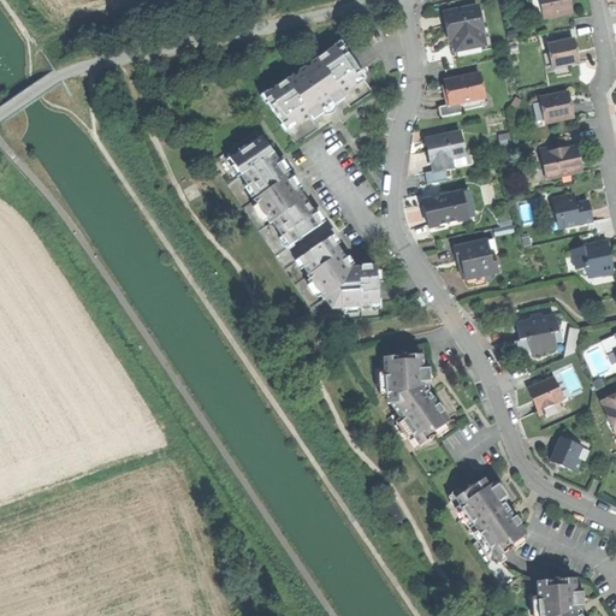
[(539,0),(544,18),(572,12),(569,0),(539,0)]
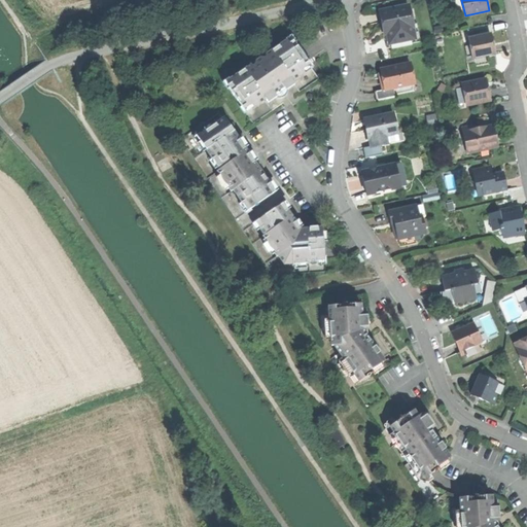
[(381,22),(382,28),(386,27),(389,43),(412,38),(410,28),(413,28),(408,4),(379,10),(381,22)]
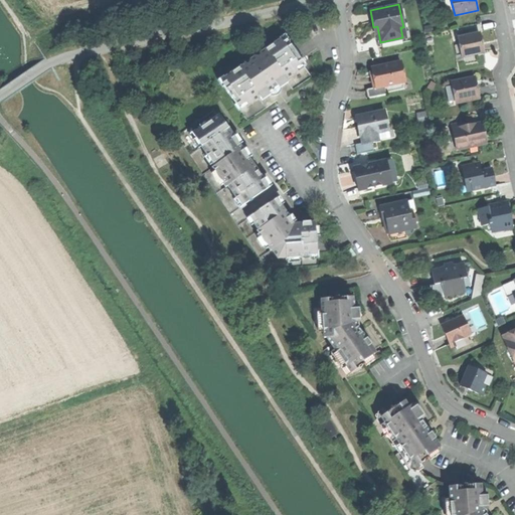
[(460,36),(464,56),(482,52),(480,43),(478,32),(460,36)]
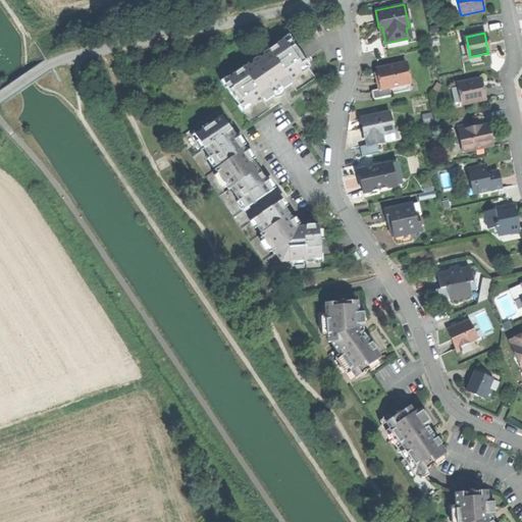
[(226,77),(220,82),(225,89),(226,88),(239,105),(238,107),(242,113),(250,107),(248,104),(254,101),(256,103),(263,98),(265,102),(273,96),(274,98),(275,98),(276,98),(277,98),(278,98),(279,97),(281,97),(281,96),(282,96),(282,95),(283,94),(284,93),(284,91),(283,90),(292,84),(290,81),(297,75),(295,72),(300,68),(302,71),(310,66),(306,59),(305,61),(292,43),(294,42),(289,35),(282,39),(283,41),(263,55),(265,59),(263,60),(262,60),(262,59),(261,59),(260,59),(259,59),(258,59),(257,58),(255,60),(255,61),(255,62),(254,62),(254,63),(253,64),(254,65),(254,66),(251,68),(249,64),(227,80),(226,77)]
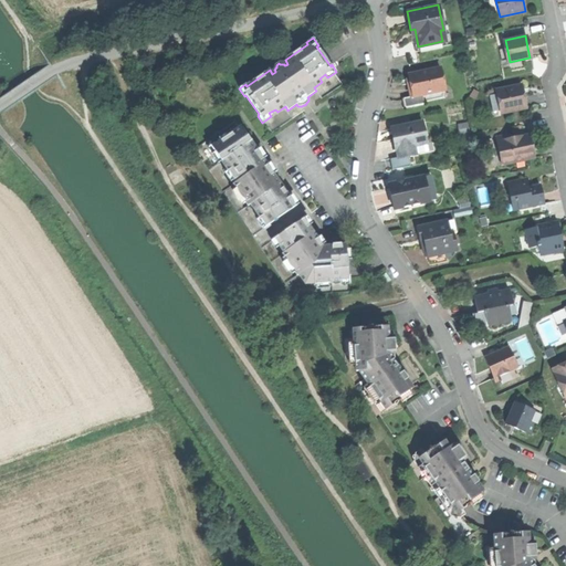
[(422,95),(444,91),(441,69),(409,74),(410,83),(408,84),(409,91),(410,96),(422,95)]
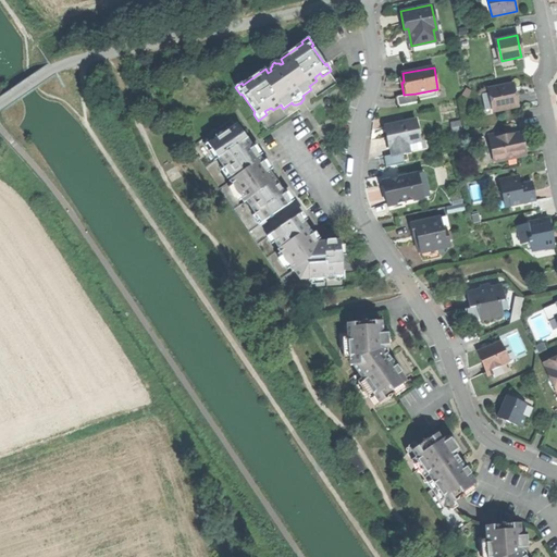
[(493,109),(494,111),(518,106),(516,94),(514,84),(489,88),(490,90),(481,93),(485,111),(493,109)]
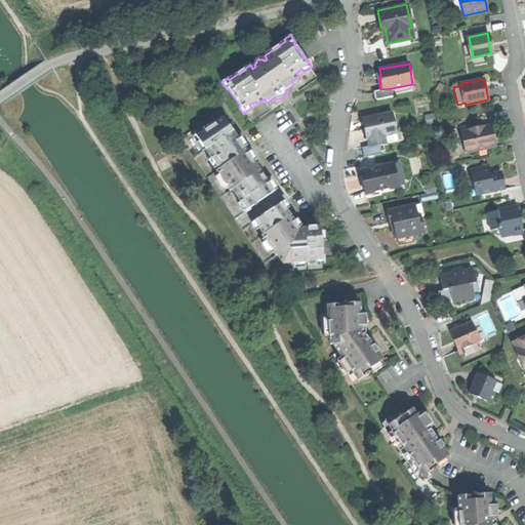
[(413,90),(412,84),(392,88),(393,94),(413,90)]
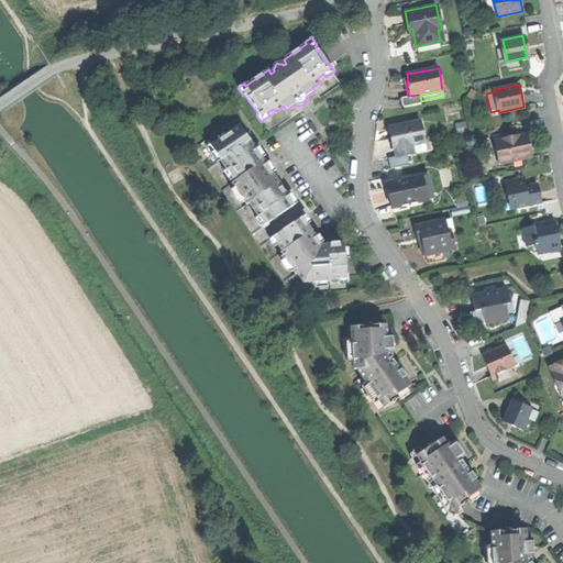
[(421,103),(421,101),(420,95),(408,96),(399,98),(401,107),(421,103)]
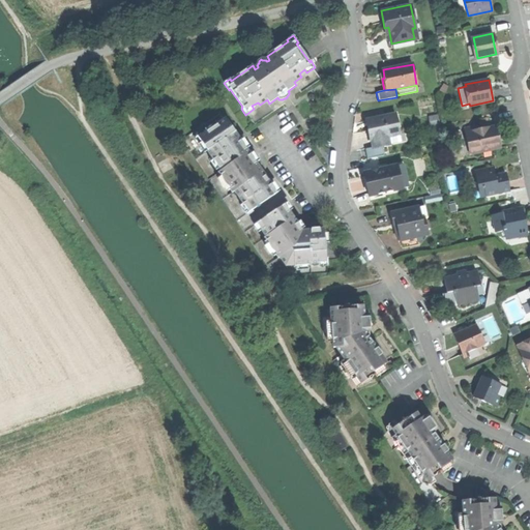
[(372,139),(374,147),(401,141),(395,115),(366,121),(367,130),(370,139),(372,139)]
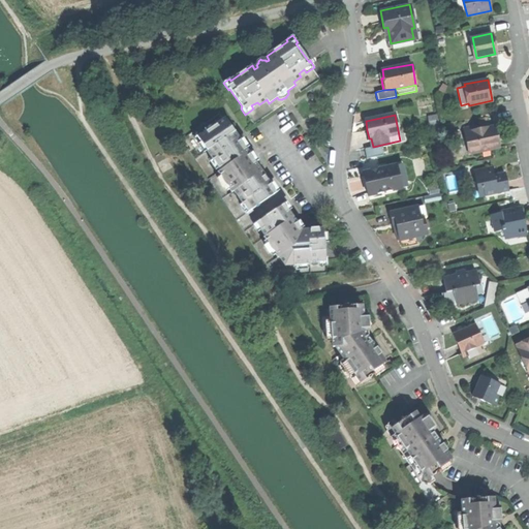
[(430,117),(431,124),(439,123),(438,115),(430,117)]
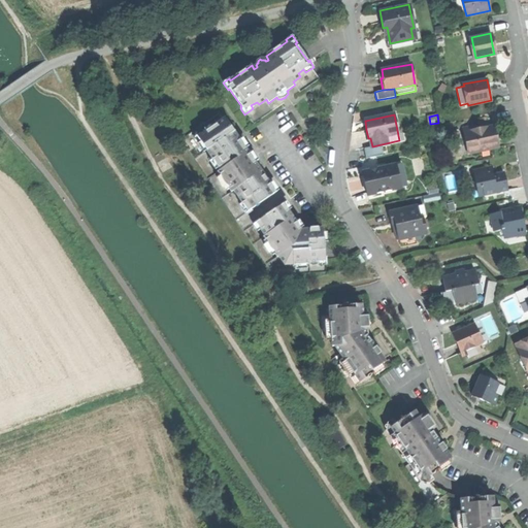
[(200,133),(194,137),(199,145),(203,143),(206,150),(206,151),(210,157),(208,158),(220,174),(217,176),(220,180),(220,182),(220,183),(220,184),(220,185),(221,186),(222,186),(223,187),(224,187),(227,191),(229,189),(231,192),(233,190),(242,203),(243,203),(244,204),(240,206),(246,216),(253,210),(252,209),(274,194),(277,192),(271,183),(270,185),(261,171),(257,165),(255,163),(258,160),(255,155),(253,152),(250,154),(248,152),(234,132),(225,119),(201,134),(200,133)]
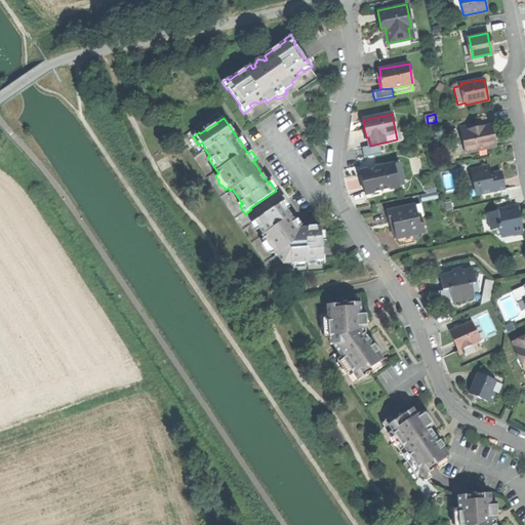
[(450,130),(455,155),(495,146),(493,134),(491,125),(475,128),(474,125),(450,130)]
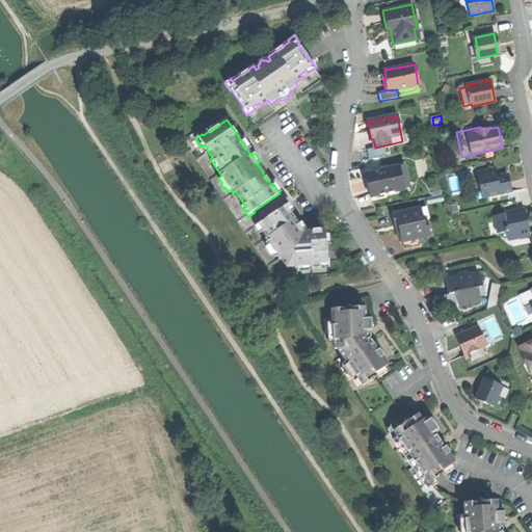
[(403,165),(397,166),(401,189),(408,188),(403,165)]
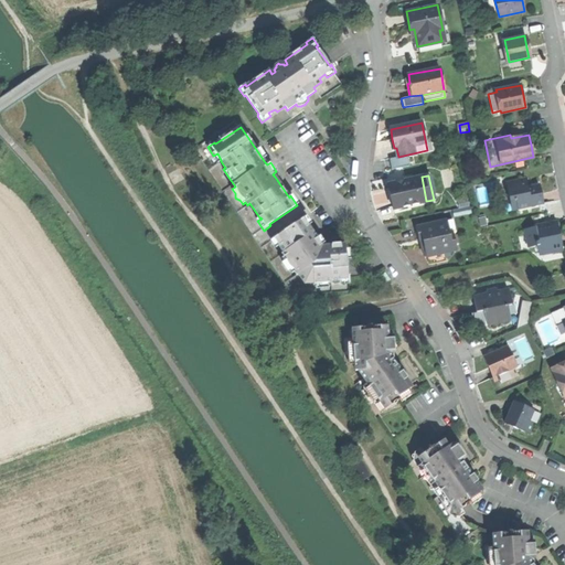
[(390,198),(392,209),(426,201),(422,177),(386,183),(390,198)]
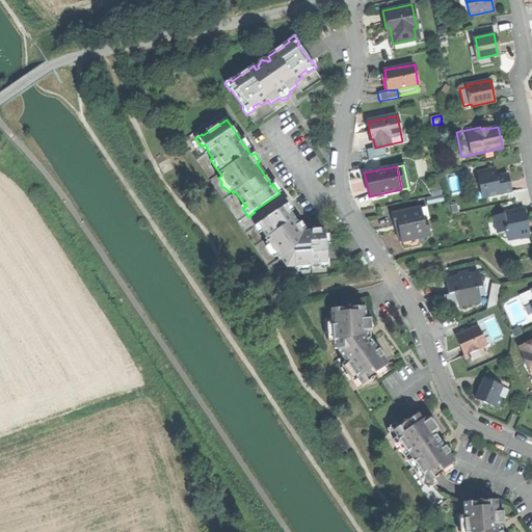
[(477,175),(482,197),(511,191),(508,181),(507,174),(497,176),(495,167),(486,168),(487,173),(477,175)]
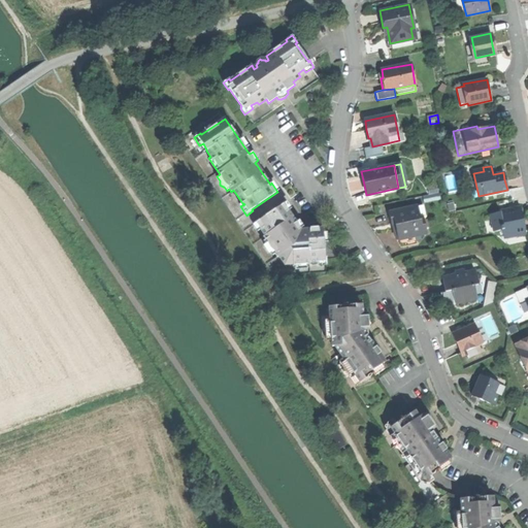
[(258,219),(252,223),(258,231),(262,229),(265,235),(263,236),(265,239),(263,241),(265,245),(265,246),(265,248),(265,249),(266,249),(266,250),(266,251),(267,251),(267,252),(268,252),(270,252),(272,256),(275,254),(277,257),(278,256),(283,261),(282,261),(285,265),(289,265),(289,264),(293,264),(293,266),(295,266),(295,269),(307,268),(307,265),(309,264),(309,262),(317,261),(317,265),(327,265),(327,257),(325,257),(324,240),(328,240),(327,232),(323,232),(323,229),(306,230),(301,230),(300,229),(302,228),(298,221),(296,222),(288,210),(290,209),(286,202),(282,204),(259,220),(258,219)]
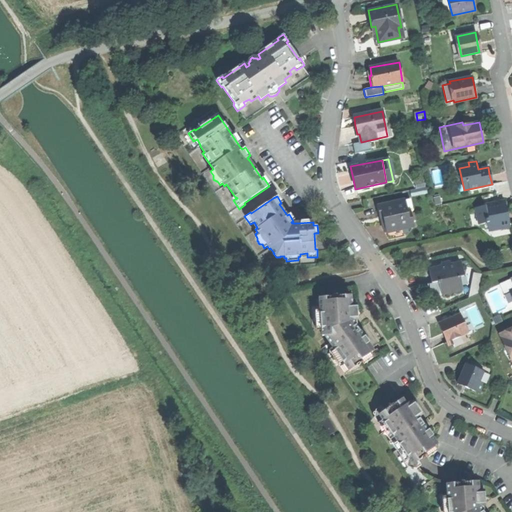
[(385,223),(387,232),(402,228),(412,226),(409,210),(406,211),(404,200),(378,206),(380,217),(384,216),(385,223)]
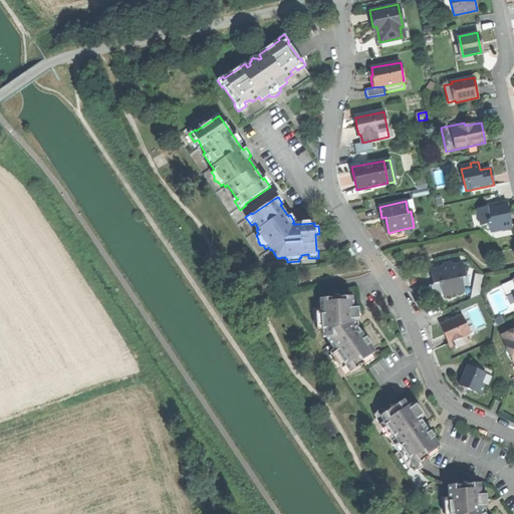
[(506,201),(476,208),(479,221),(485,220),(486,224),(489,223),(490,231),(511,227),(509,216),(506,201)]
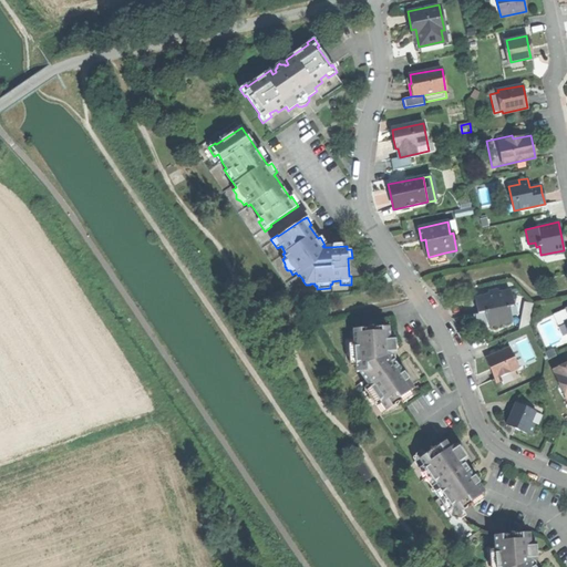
[(447,261),(445,253),(429,257),(431,265),(447,261)]
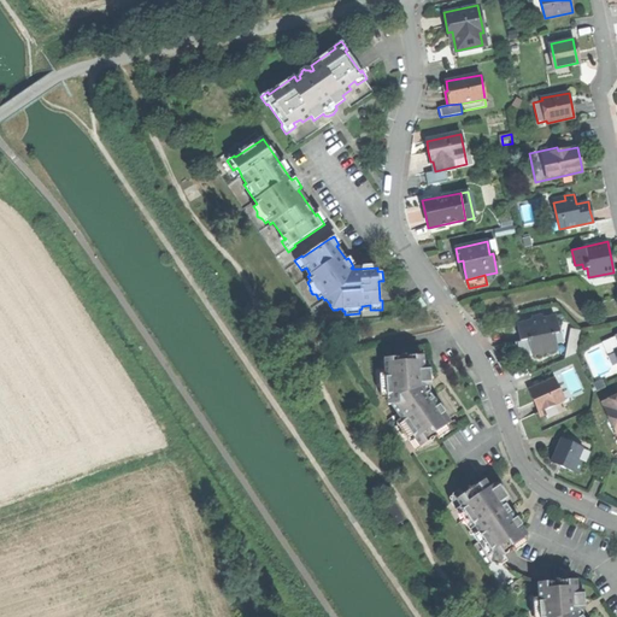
[(518,334),(519,340),(528,339),(532,354),(539,352),(542,356),(545,351),(556,348),(553,334),(558,333),(554,316),(542,319),(542,321),(534,323),(533,321),(517,324),(518,334)]
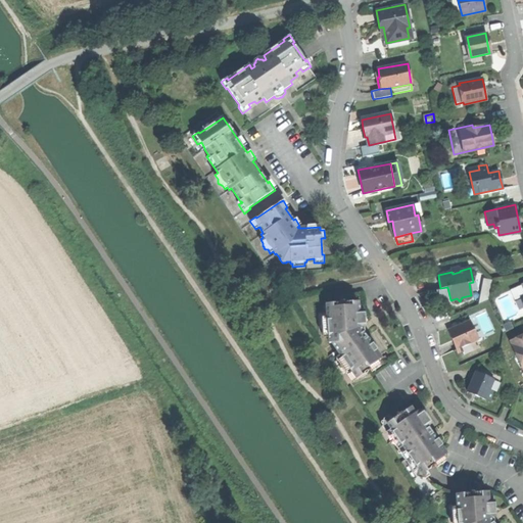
[(321,327),(320,327),(320,328),(321,328),(321,329),(322,329),(323,336),(328,336),(329,343),(331,342),(340,357),(336,360),(340,366),(339,366),(339,367),(339,368),(340,368),(340,369),(341,369),(342,368),(346,374),(350,371),(357,379),(370,370),(372,372),(381,366),(379,364),(379,363),(380,362),(380,361),(379,361),(379,360),(381,359),(375,351),(377,349),(373,343),(371,344),(367,339),(368,338),(365,334),(364,334),(363,333),(365,331),(365,328),(365,326),(366,326),(365,312),(364,312),(363,306),(359,306),(359,301),(326,303),(327,319),(322,319),(322,326),(321,326),(321,327)]
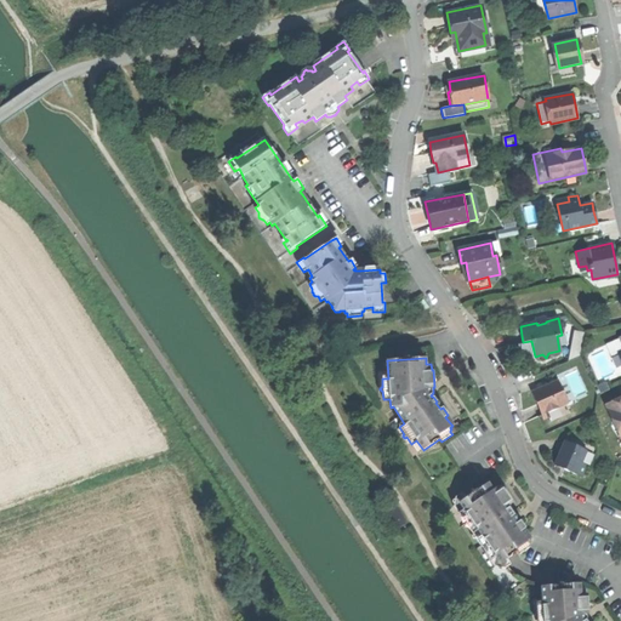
[(535,402),(536,405),(541,403),(546,414),(558,408),(558,406),(568,402),(558,380),(531,392),(535,402)]
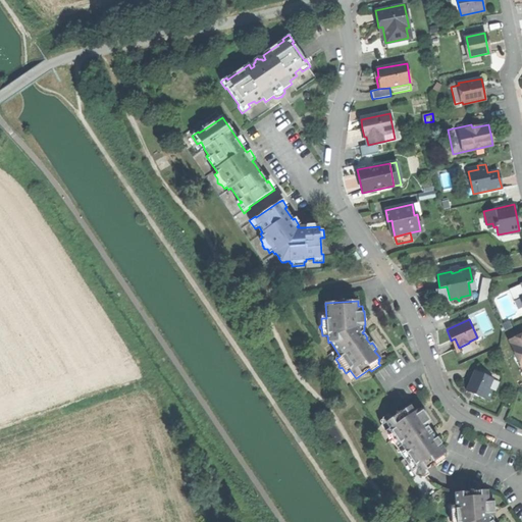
[(509,341),(521,368),(521,338),(521,340),(520,335),(509,341)]
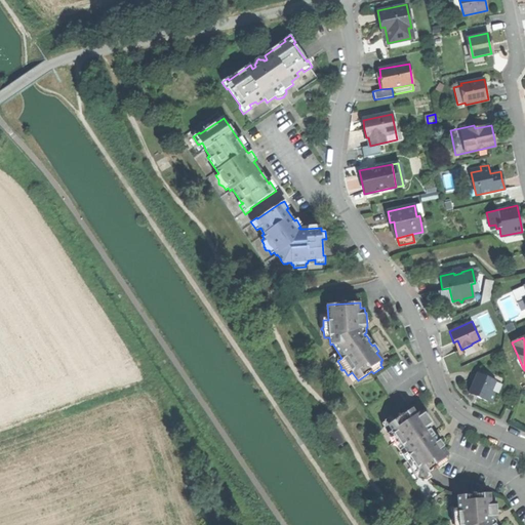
[(480,399),(491,403),(495,393),(490,391),(495,380),(477,373),(469,394),(480,399)]
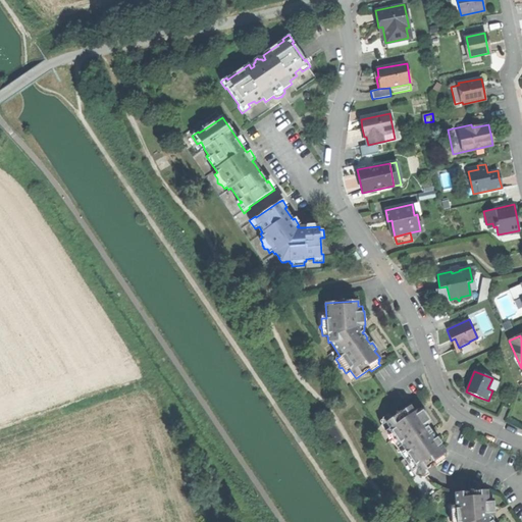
[(380,421),(380,422),(380,423),(381,423),(381,425),(384,430),(389,427),(399,441),(394,445),(398,450),(397,451),(397,452),(398,453),(399,453),(400,453),(403,458),(408,455),(417,468),(412,471),(416,476),(418,477),(418,478),(419,478),(419,479),(420,479),(421,478),(421,477),(424,478),(429,474),(426,470),(434,464),(435,467),(445,461),(444,458),(444,457),(444,456),(444,455),(445,454),(439,446),(441,445),(437,437),(435,439),(431,433),(432,433),(429,429),(427,426),(427,427),(425,424),(430,421),(422,410),(417,413),(416,411),(414,412),(410,406),(392,419),(388,414),(382,418),(382,420),(381,420),(380,421)]
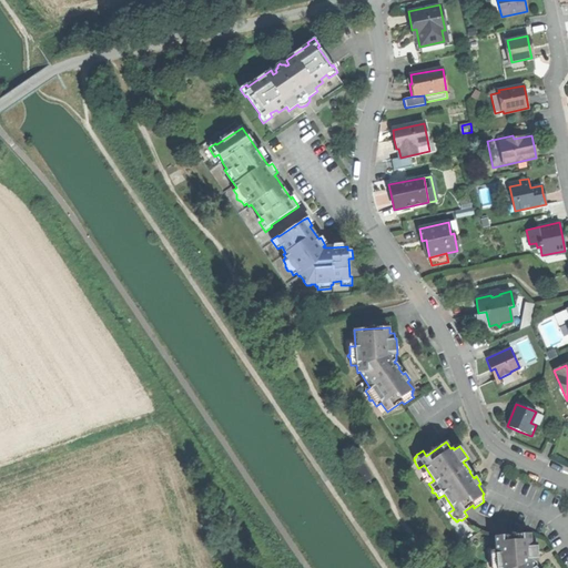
[(489,561),(489,563),(489,564),(490,564),(492,564),(490,567),(535,567),(536,567),(537,566),(537,560),(538,560),(537,545),(536,545),(535,539),(530,539),(530,534),(498,536),(499,544),(496,545),(496,553),(490,553),(490,560),(489,560),(489,561)]
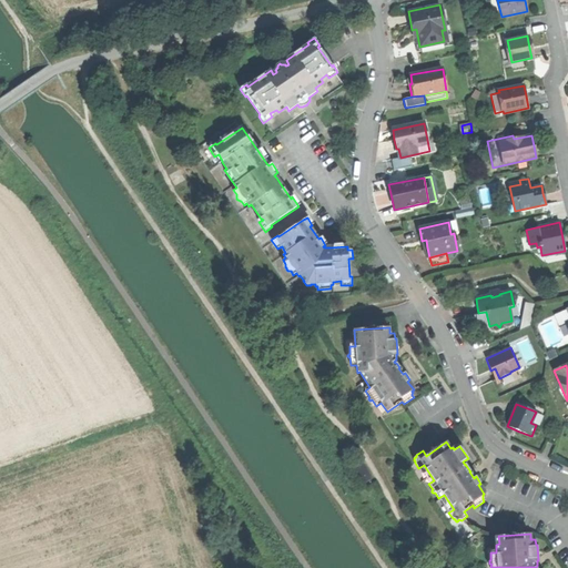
All buildings are outlined.
